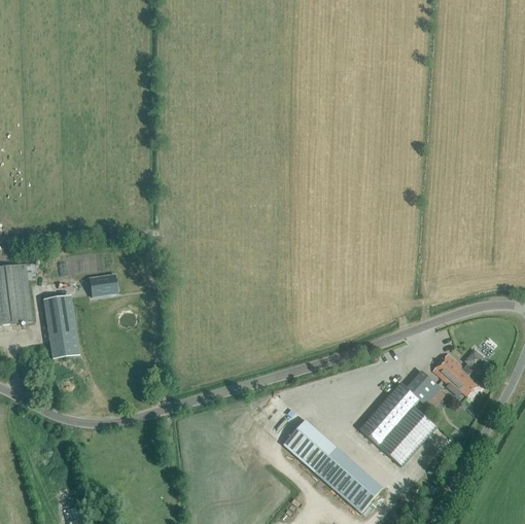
[(95,267),(98,267),(98,257),(98,249),(81,249),(81,253),(66,252),(66,260),(72,260),(72,267),(79,267),(79,269),(95,269),(95,267)]
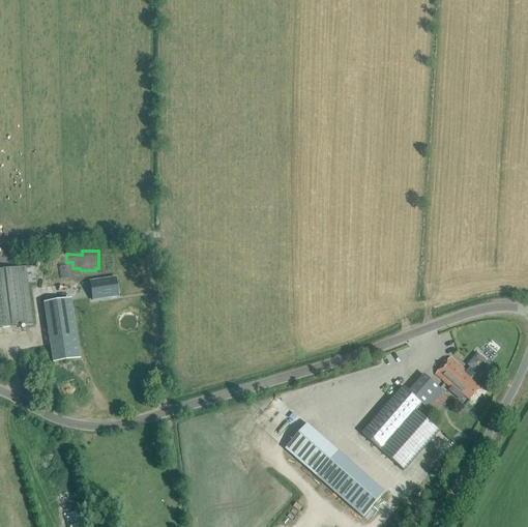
[(34,279),(32,263),(0,266),(0,325),(30,321),(26,280),(34,279)]
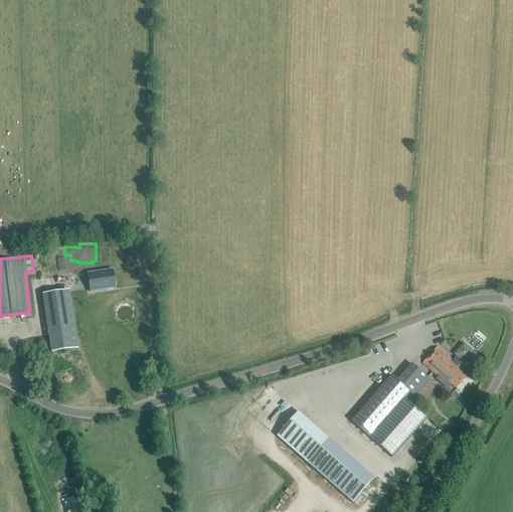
[(110,267),(86,271),(88,289),(113,286),(110,267)]
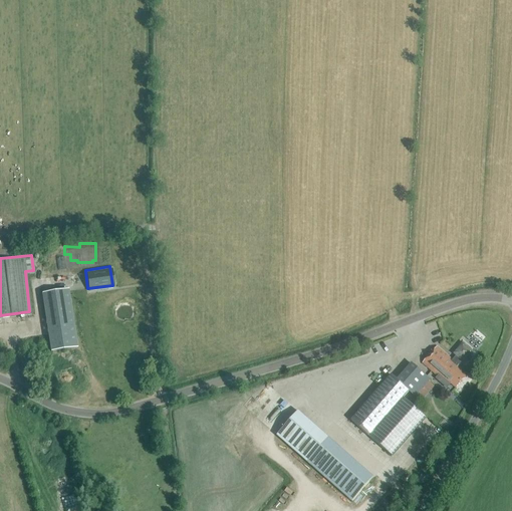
[(49,347),(73,344),(65,289),(41,292),(49,347)]
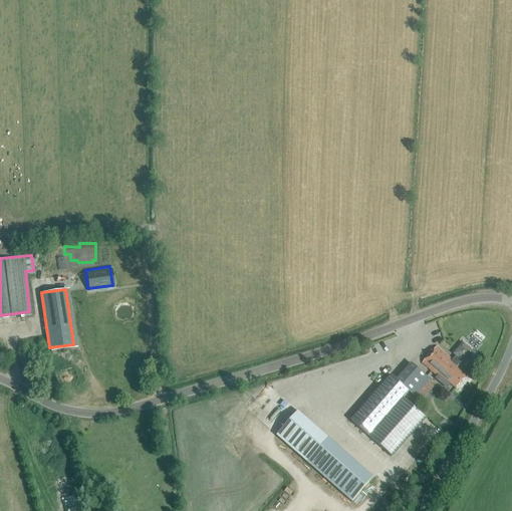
[(79,302),(79,305),(84,304),(84,294),(73,295),(74,302),(79,302)]
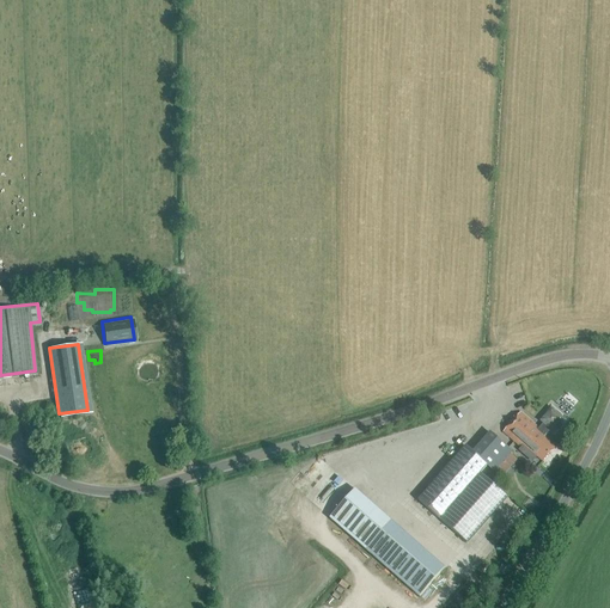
[(542,419),(537,425),(518,410),(501,430),(522,448),(520,450),(529,458),(532,458),(535,454),(541,459),(553,444),(542,435),(544,433),(549,427),(550,428),(560,417),(549,407),(540,418),(542,419)]
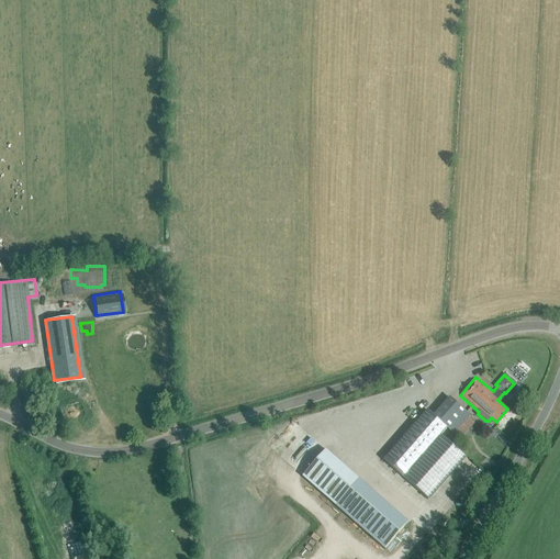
[(404,477),(440,434),(438,433),(445,425),(454,433),(471,413),(449,394),(432,414),(425,409),(382,457),(404,477)]
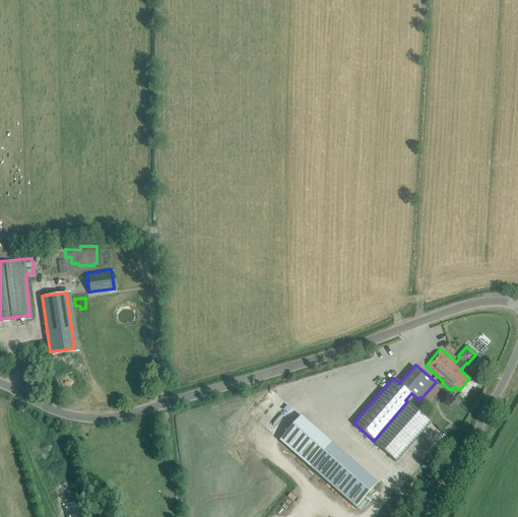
[(429,419),(407,401),(374,441),(394,459),(429,419)]
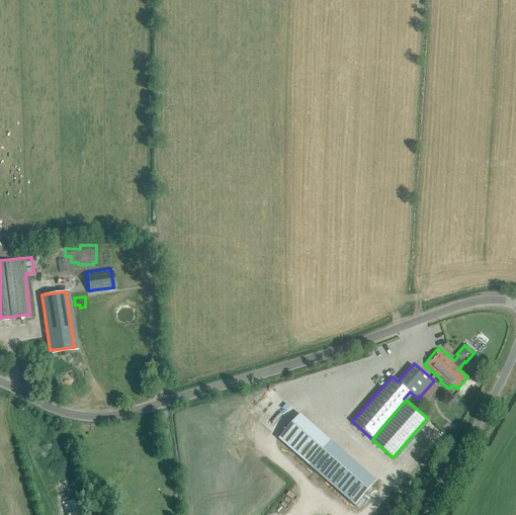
[(308,462),(353,503),(375,478),(330,438),(299,411),(277,436),(308,462)]
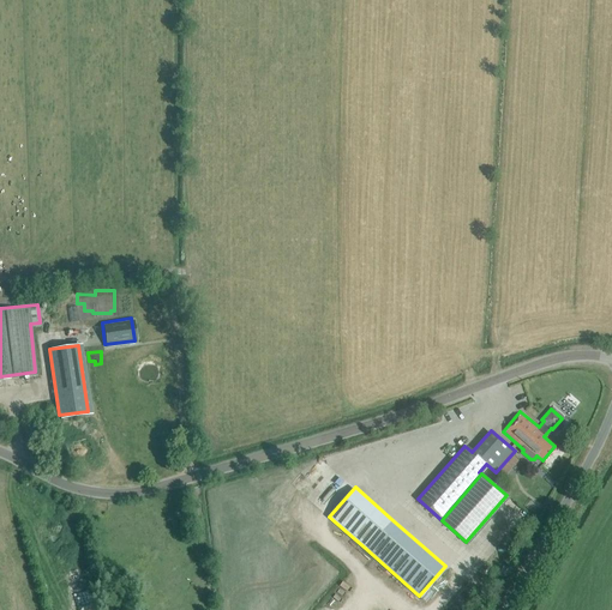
[(328,561),(315,577),(322,583),(335,568),(328,561)]
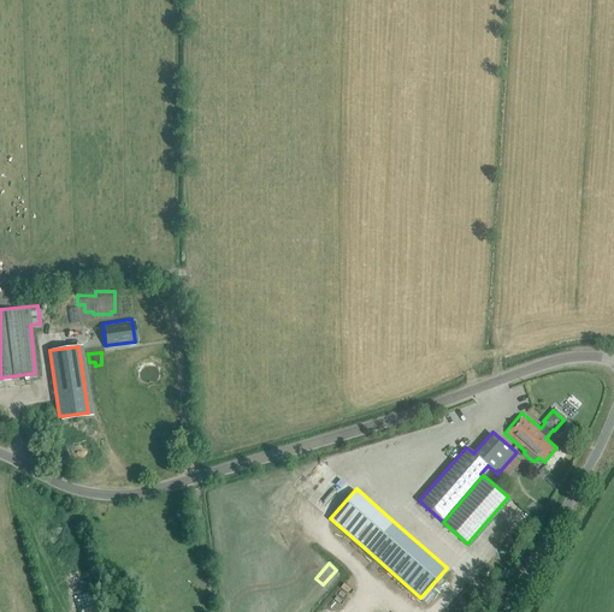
All buildings are outlined.
